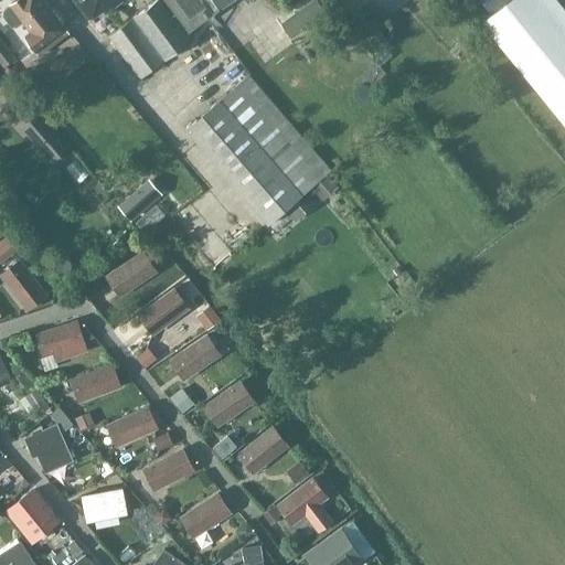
[(21,18),(29,29),(23,32),(38,51),(66,30),(43,0),(12,0),(11,6),(2,12),(11,25),(21,18)]
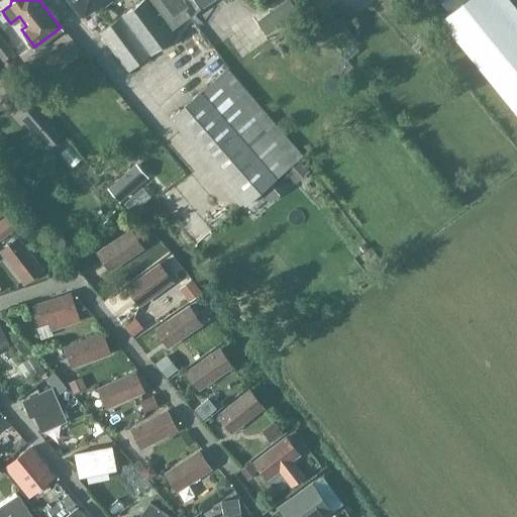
[(96,11),(111,0),(69,0),(82,17),(94,8),(96,11)]
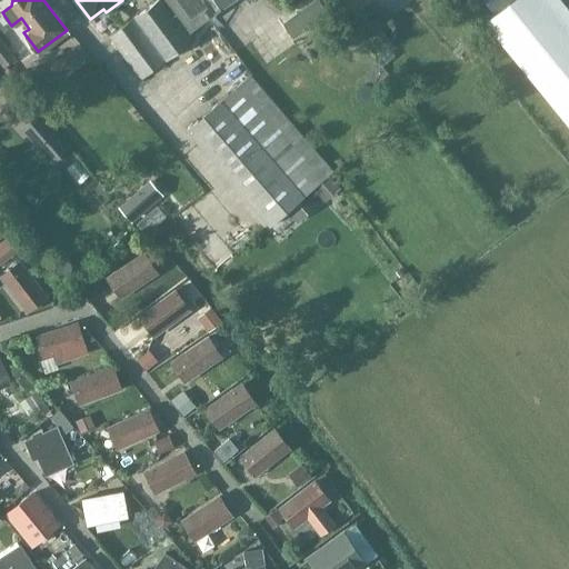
[(158,0),(135,18),(167,60),(192,41),(161,0),(158,0)]
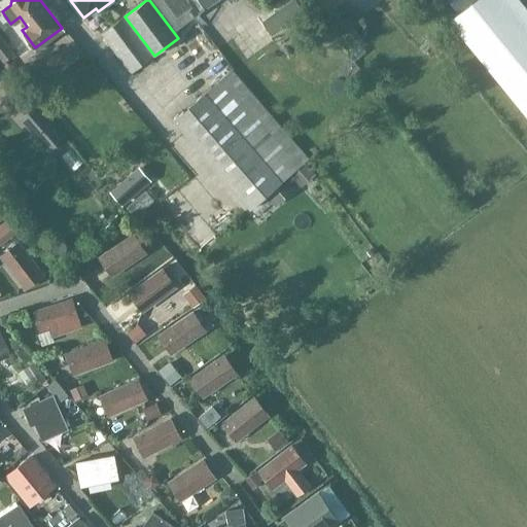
[(154,0),(176,29),(216,0),(154,0)]
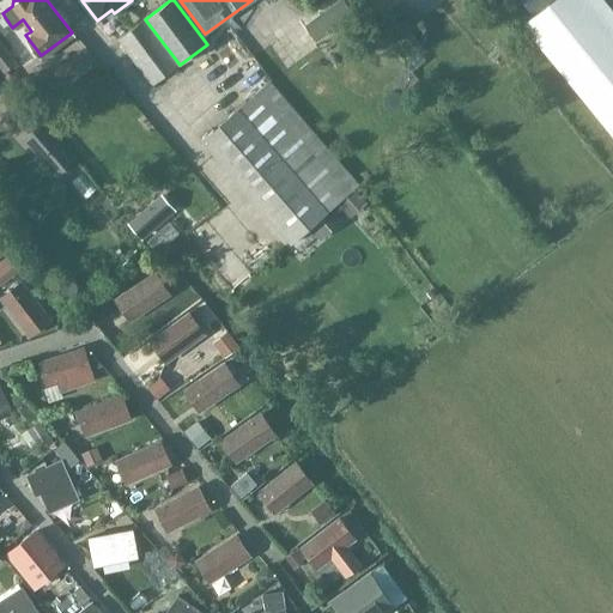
[(551,0),(534,13),(523,23),(612,133),(612,8),(606,0),(551,0)]
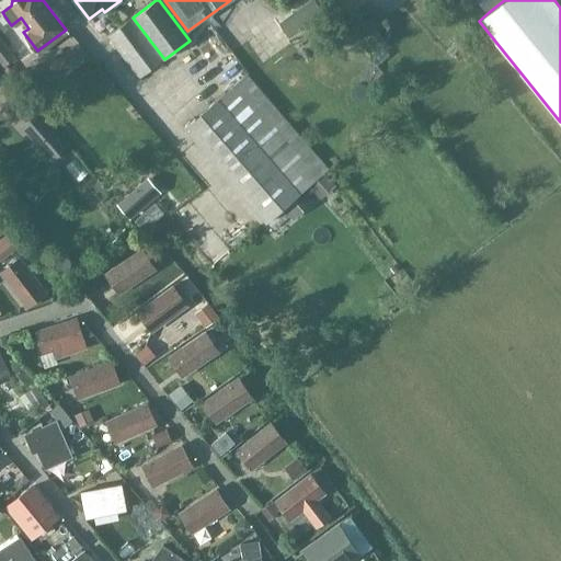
[(479,0),(489,12),(504,0),(479,0)]
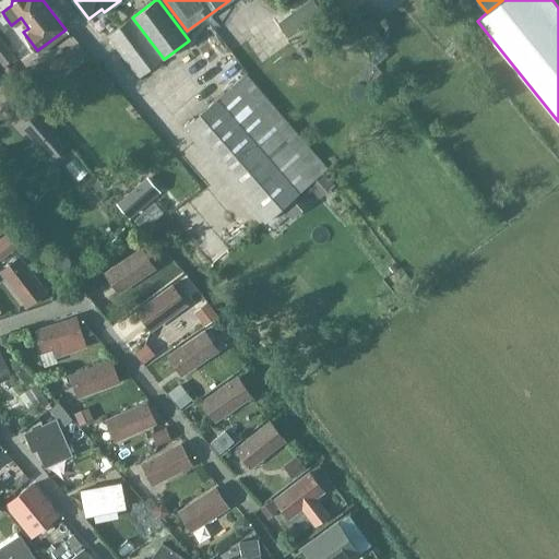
[(139,78),(164,59),(132,18),(108,35),(139,78)]
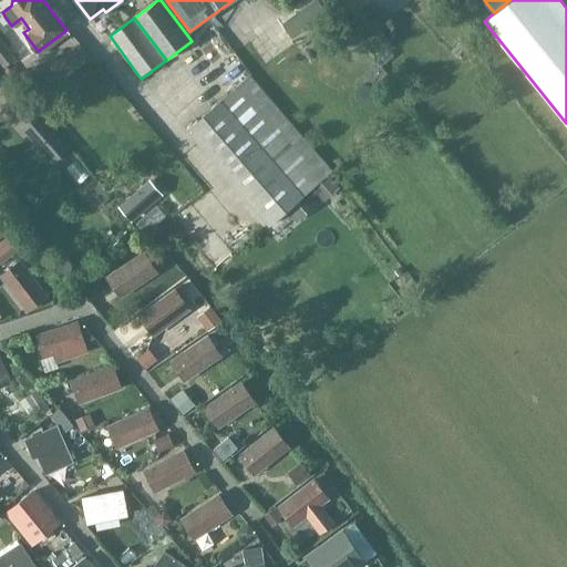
[(0,69),(3,66),(17,57),(0,35),(0,69)]
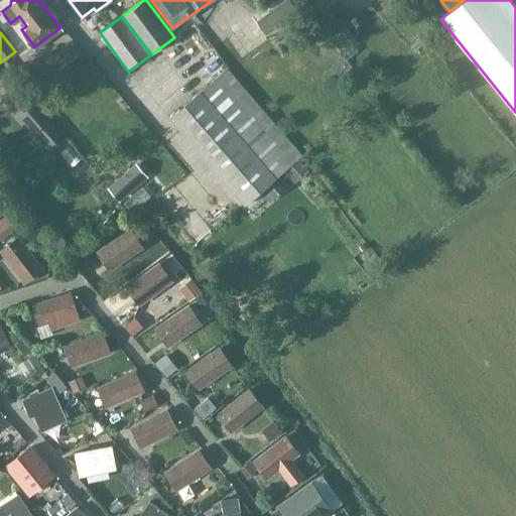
[(169,118),(245,205),(260,191),(270,203),(291,182),(282,172),(302,154),(228,68),(169,118)]
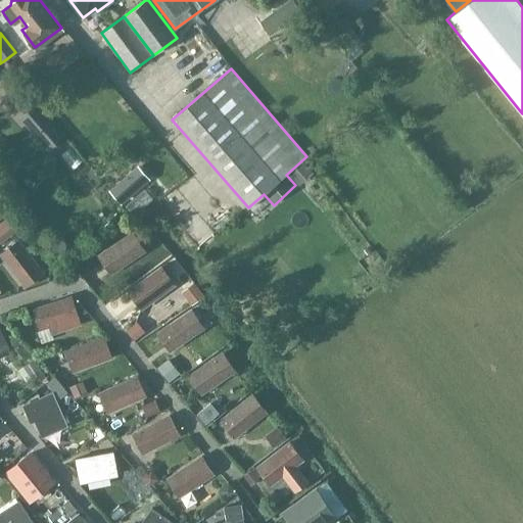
[(57,128),(42,141),(49,149),(64,136),(57,128)]
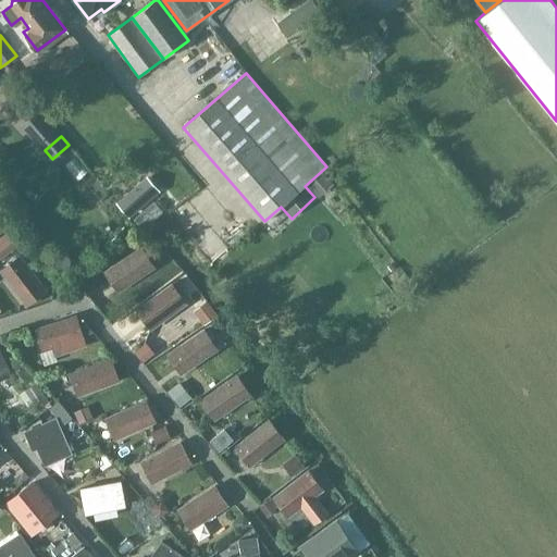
[(133,188),(118,201),(131,218),(147,203),(133,188)]
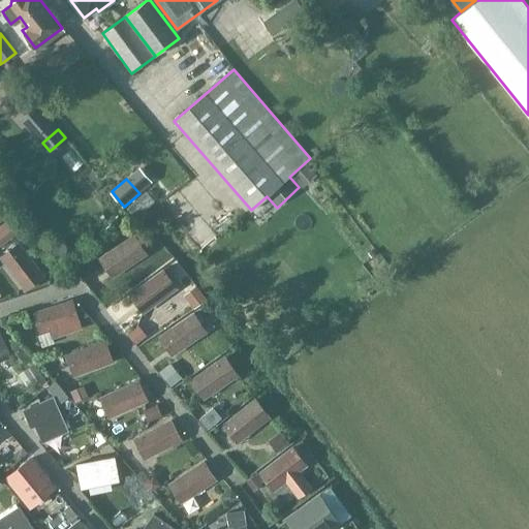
[(146,190),(127,207),(136,218),(155,201),(146,190)]
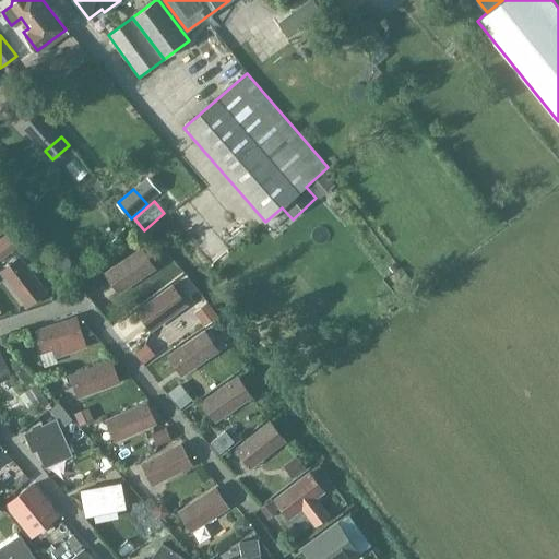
[(168,219),(159,227),(167,236),(176,228),(168,219)]
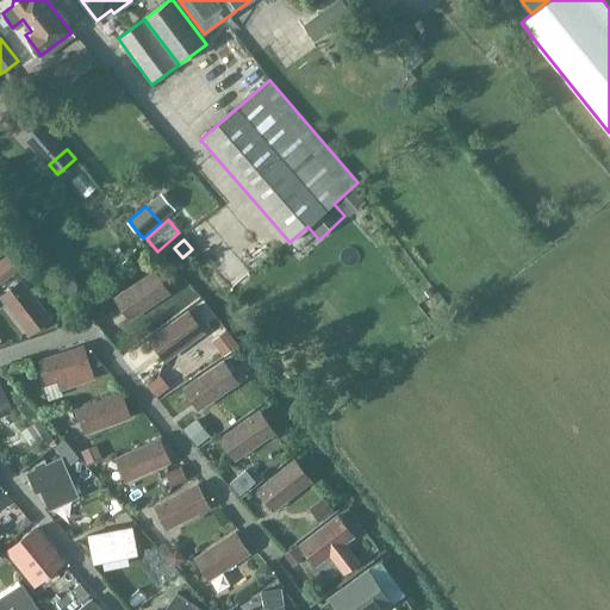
[(0,279),(2,284),(22,269),(12,256),(0,263),(0,279)]
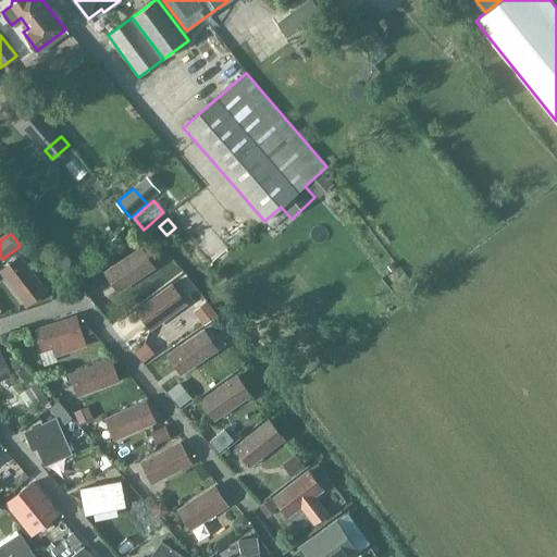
[(127,284),(155,267),(141,248),(107,271),(112,281),(122,275),(127,284)]
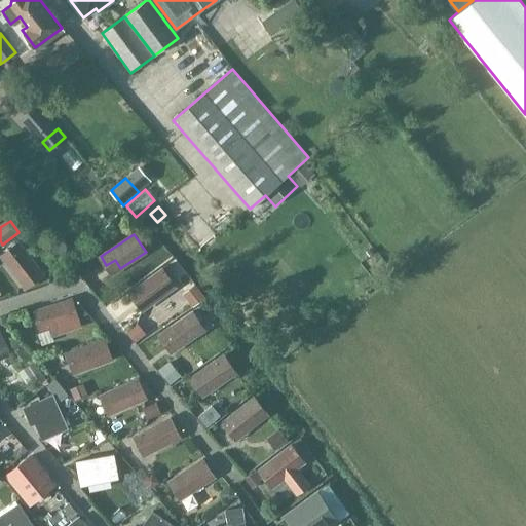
[(52,245),(52,246),(52,247),(52,248),(53,248),(53,249),(54,250),(54,251),(55,251),(57,251),(57,252),(58,252),(59,252),(60,252),(61,252),(62,251),(63,251),(64,250),(64,249),(65,249),(65,248),(65,247),(66,246),(66,245),(65,243),(65,242),(65,241),(64,241),(64,240),(63,240),(63,239),(62,239),(61,238),(60,238),(59,238),(58,238),(57,238),(57,239),(55,239),(54,239),(54,240),(53,241),(53,242),(52,242),(52,243),(52,245)]
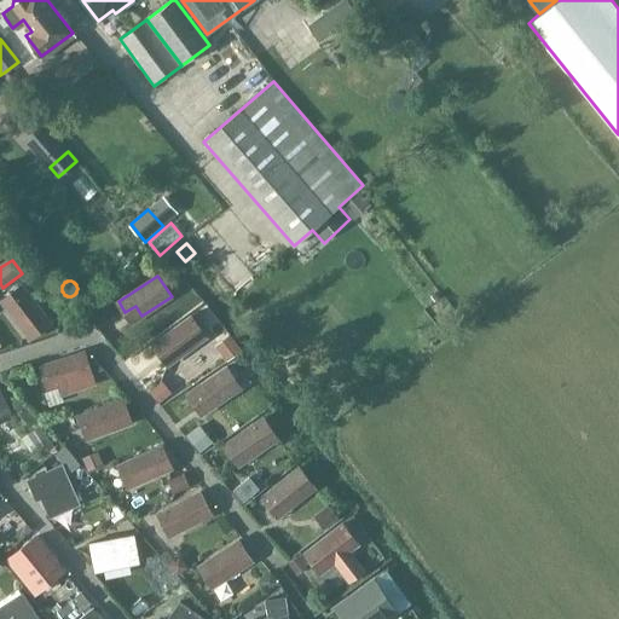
[(30,337),(51,323),(22,285),(12,293),(19,302),(10,310),(30,337)]
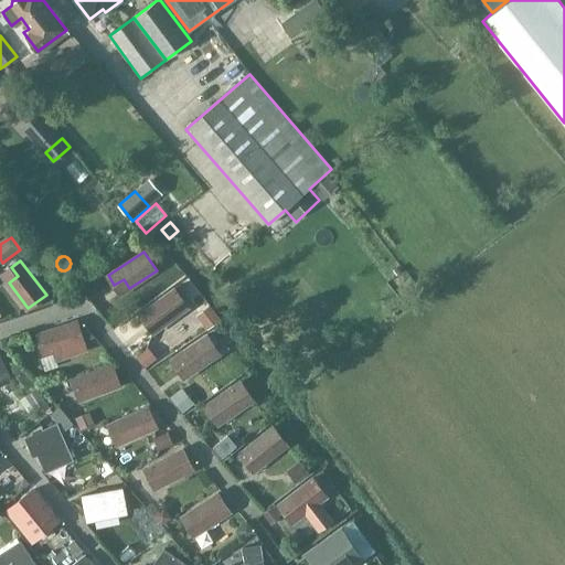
[(83,288),(89,299),(99,292),(93,283),(83,288)]
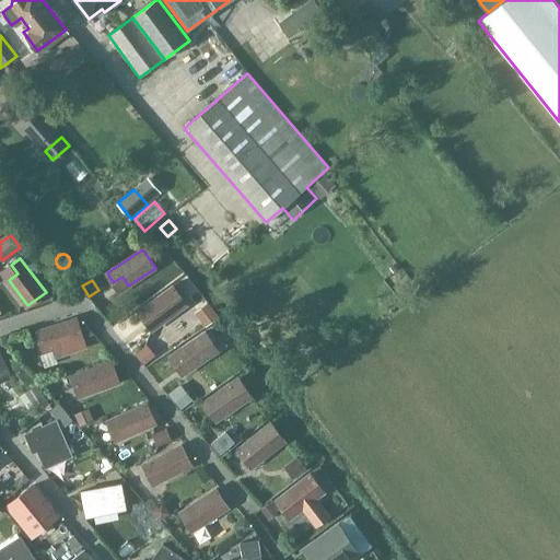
[(175,286),(138,312),(144,322),(154,315),(161,324),(188,304),(175,286)]
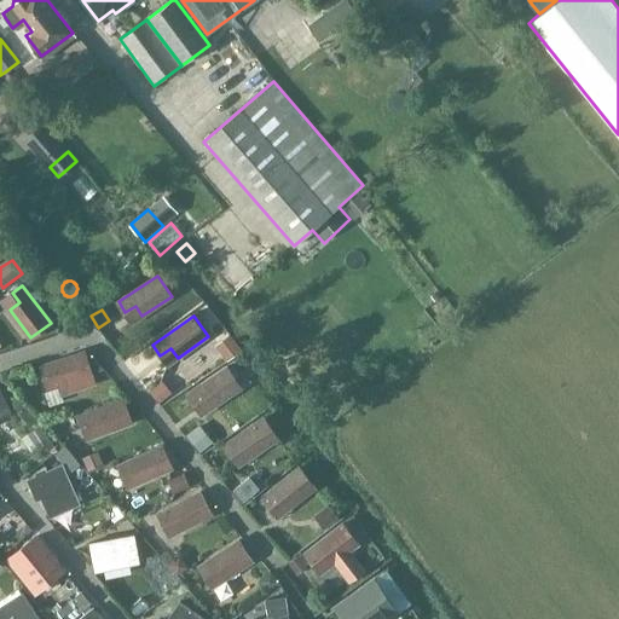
[(229,360),(242,351),(232,337),(219,347),(229,360)]
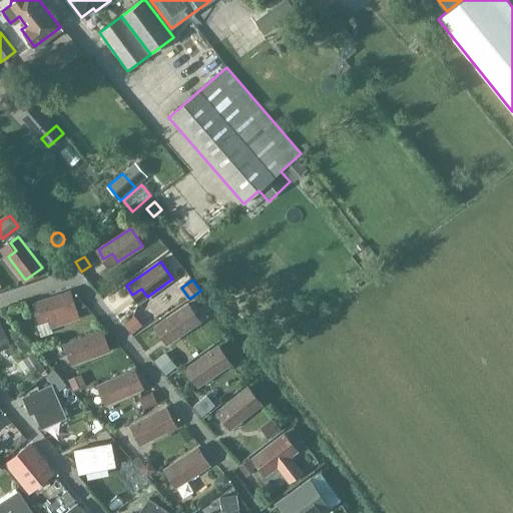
[(70,290),(33,304),(36,313),(46,310),(52,328),(80,318),(77,310),(87,307),(77,295),(72,296),(70,290)]
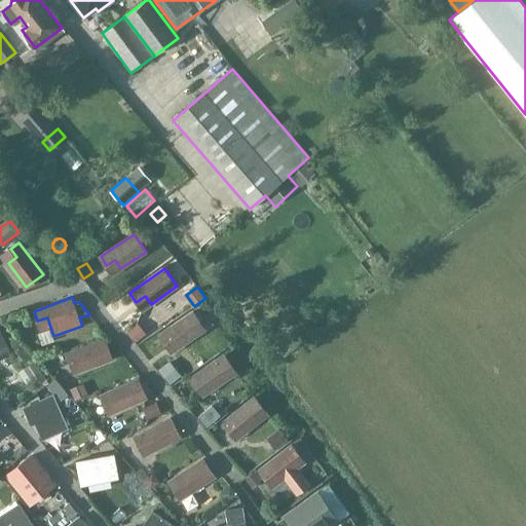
[(159,334),(165,343),(175,337),(180,346),(205,330),(193,311),(159,334)]
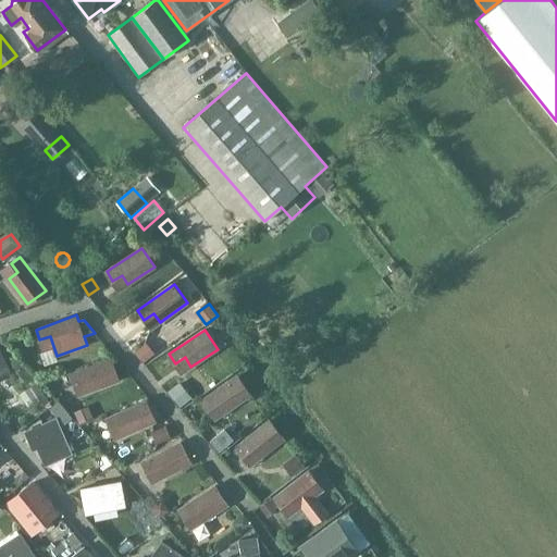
[(144,347),(135,355),(143,364),(151,357),(144,347)]
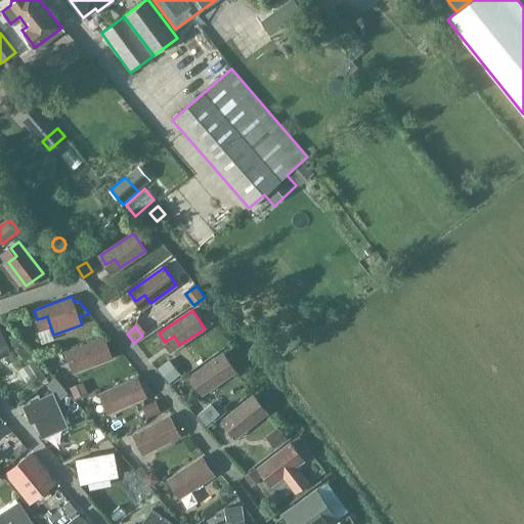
[(83,368),(112,357),(104,338),(66,351),(70,361),(79,358),(83,368)]
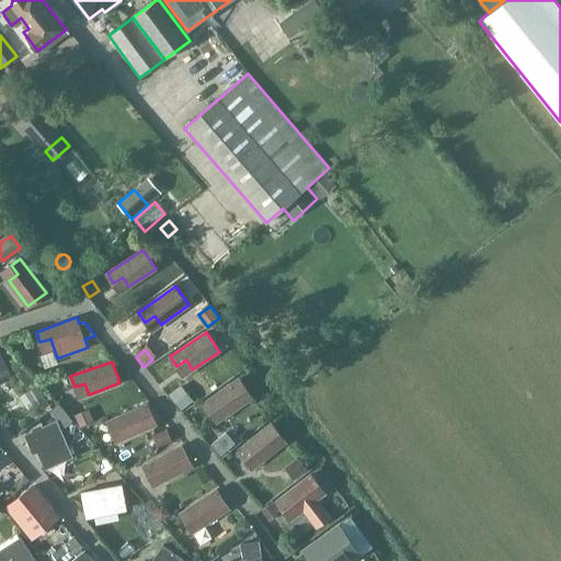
[(24,367),(18,373),(26,385),(34,379),(24,367)]
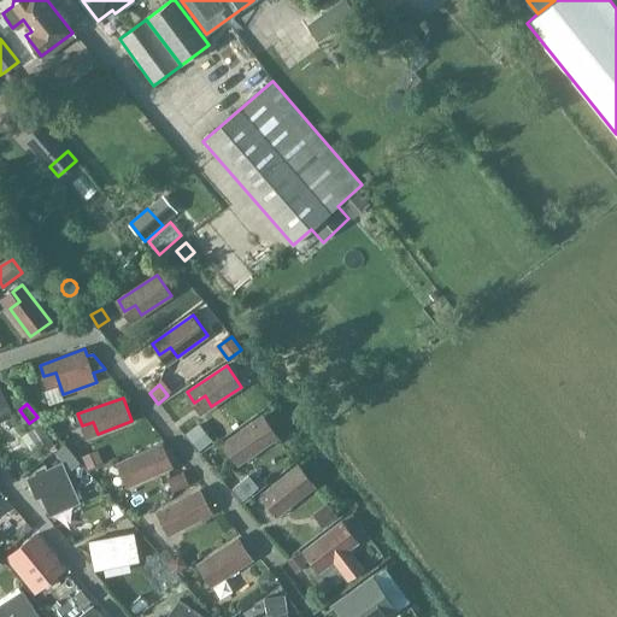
[(224,444),(231,453),(241,447),(248,457),(277,438),(263,416),(224,444)]
